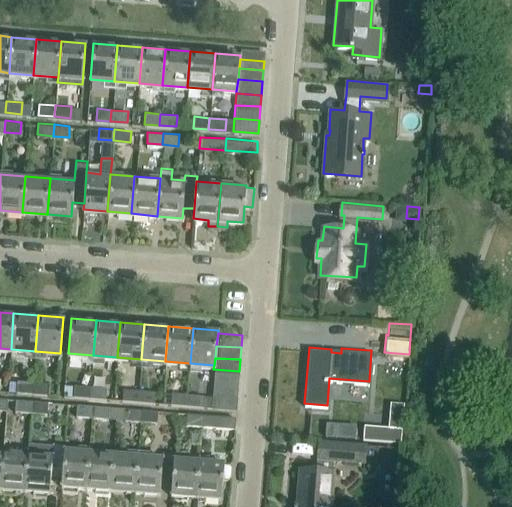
[(238,383),(239,371),(213,369),(212,382),(238,383)]
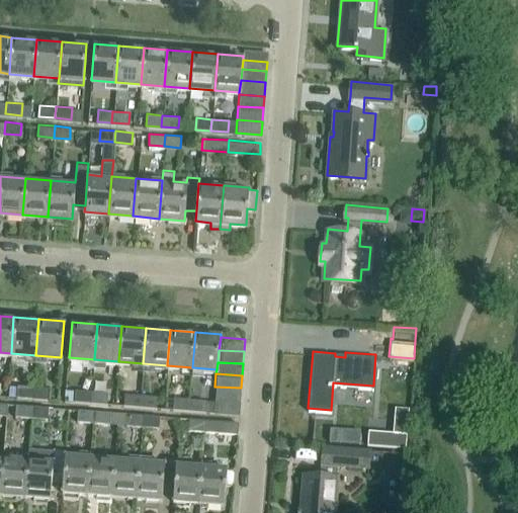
[(32,396),(33,385),(17,383),(16,395),(32,396)]
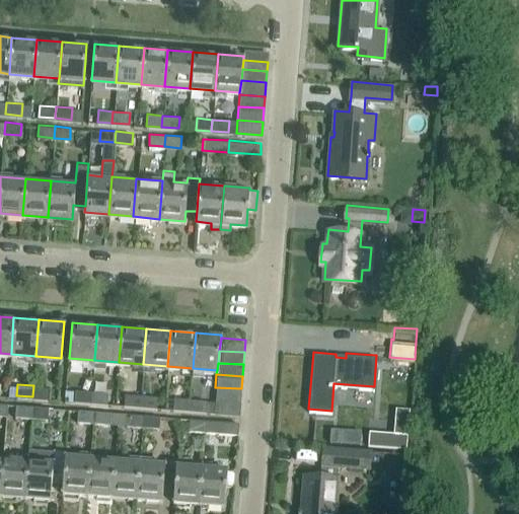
[(49,397),(50,386),(33,385),(32,396),(49,397)]
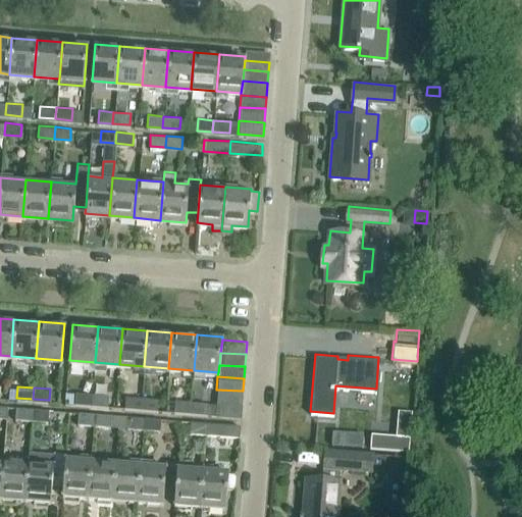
[(242,403),(243,391),(216,390),(216,401),(242,403)]
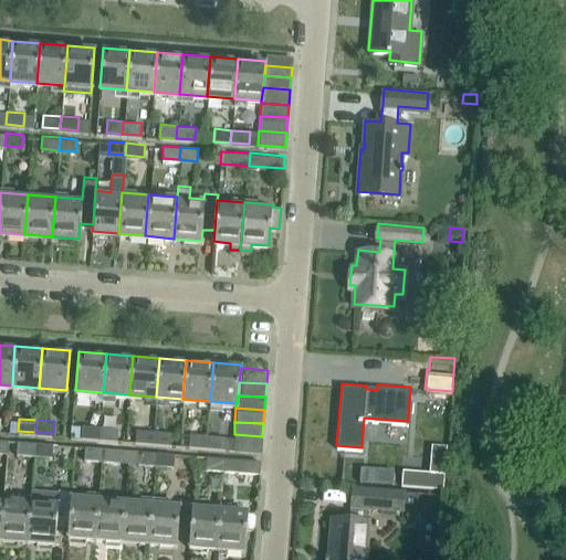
[(100,437),(101,425),(82,423),(82,435),(100,437)]
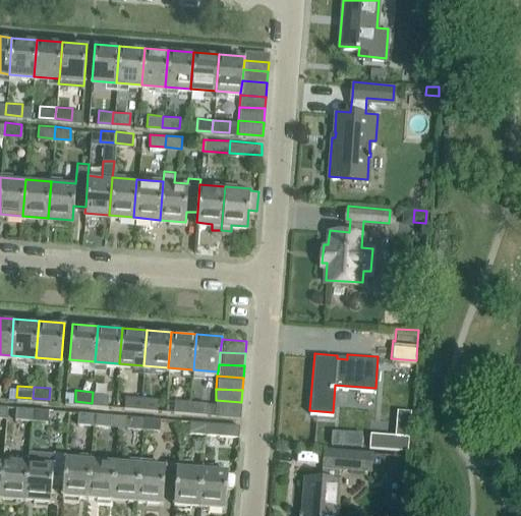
[(107,404),(108,393),(93,392),(92,403),(107,404)]
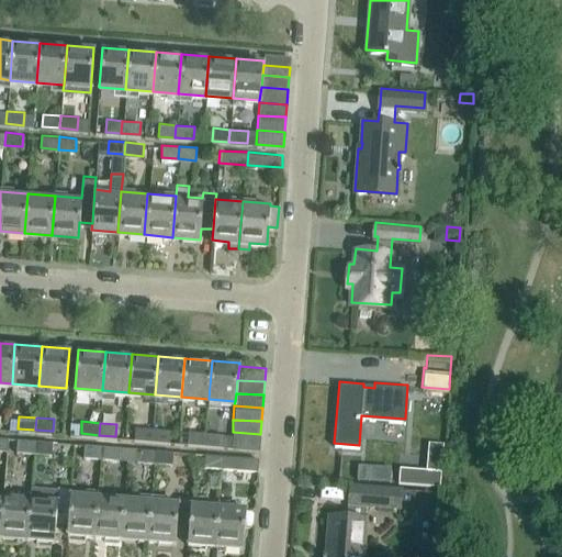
[(152,439),(152,426),(135,425),(134,437),(152,439)]
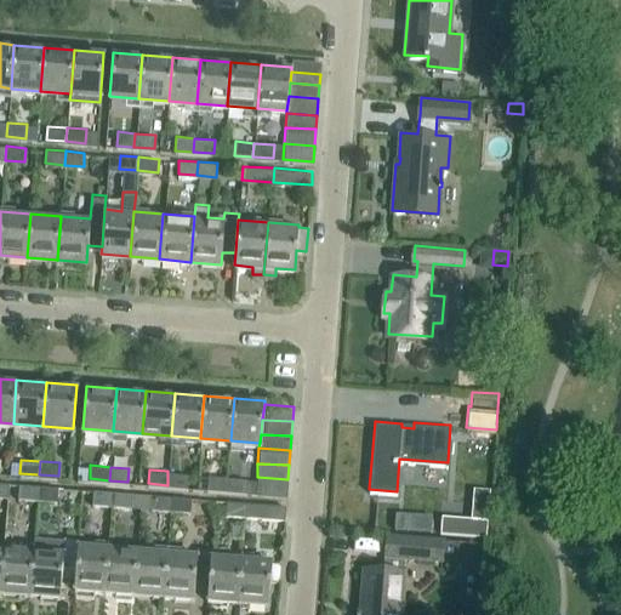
[(187,487),(188,473),(167,471),(167,485),(187,487)]
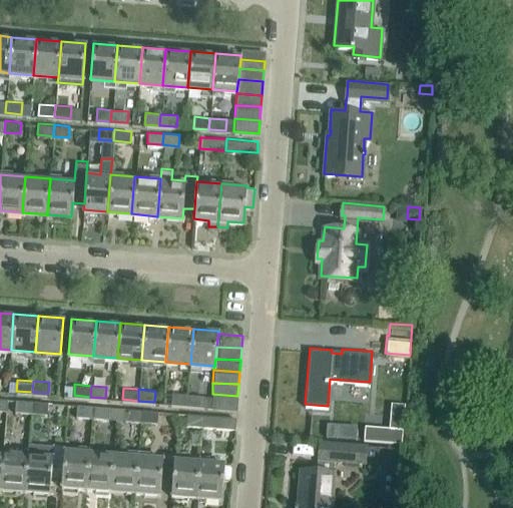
[(187,405),(188,393),(172,392),(171,403),(187,405)]
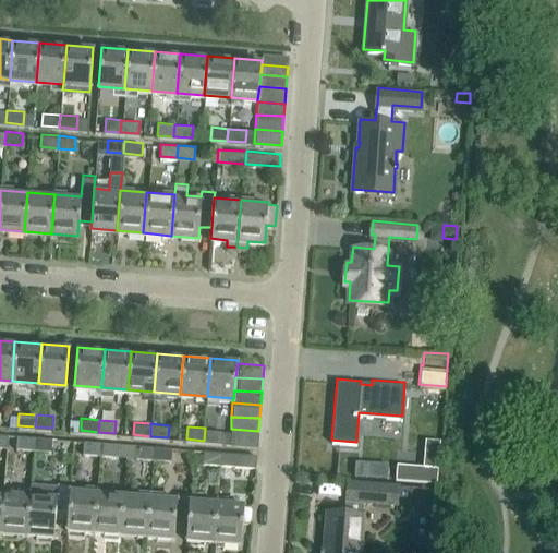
[(221,442),(222,430),(205,428),(204,441),(221,442)]
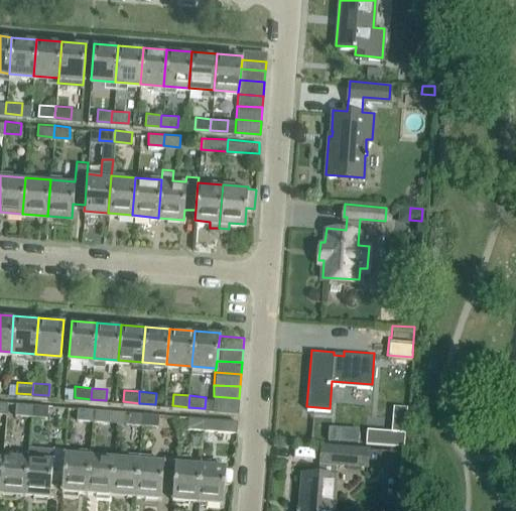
[(238,410),(239,398),(214,396),(213,408),(238,410)]
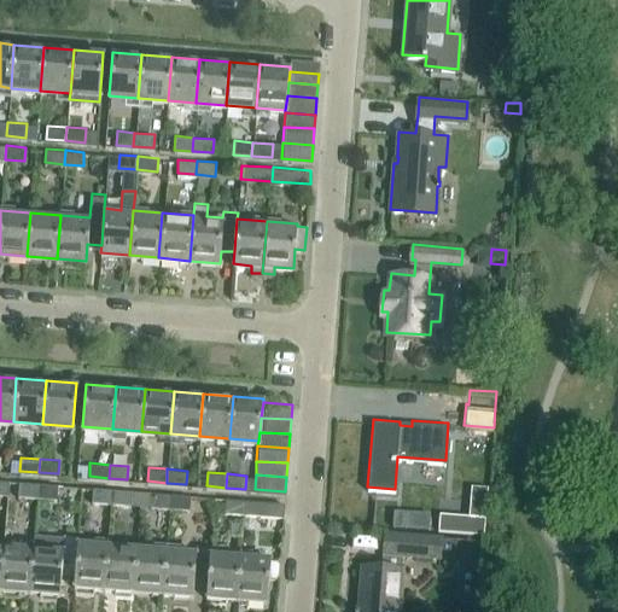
[(36,495),(38,482),(19,481),(18,494),(36,495)]
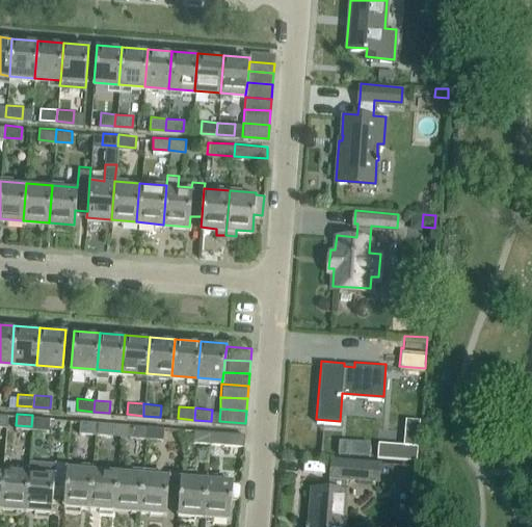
[(49,428),(49,416),(32,415),(31,426),(49,428)]
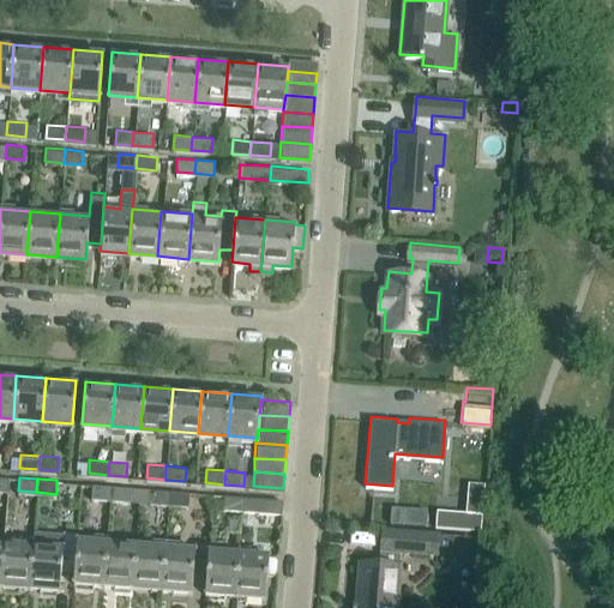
[(110,498),(110,485),(92,483),(91,497),(110,498)]
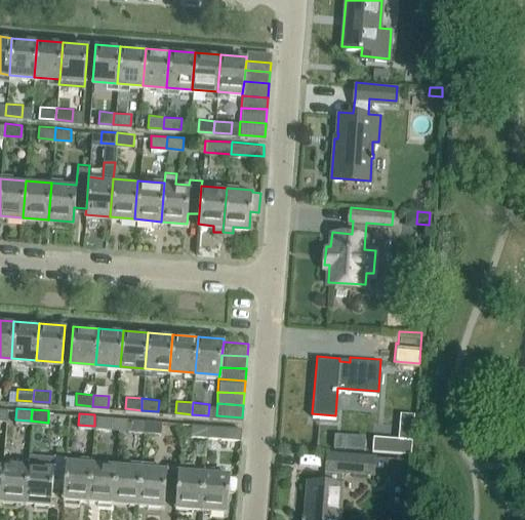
[(111,428),(112,415),(94,414),(94,426),(111,428)]
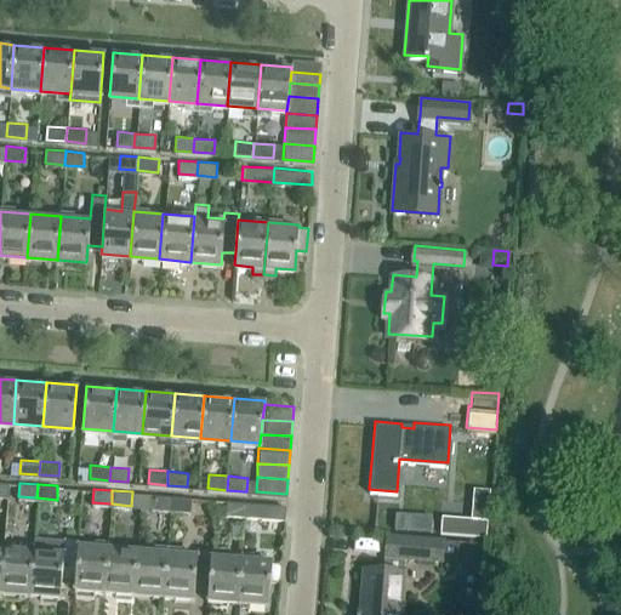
[(440,518),(439,535),(485,539),(490,491),(472,490),(469,520),(440,518)]
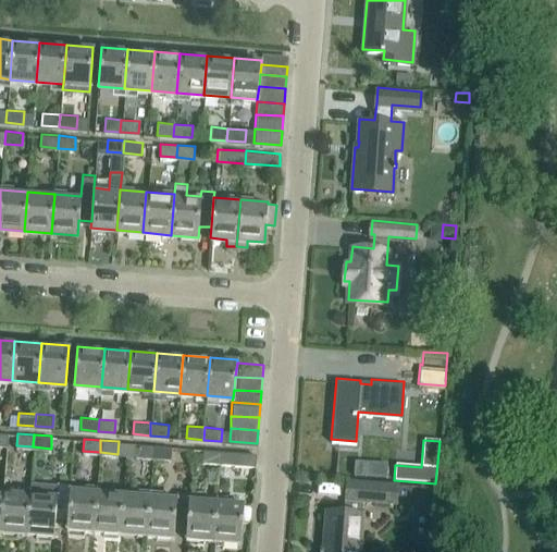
[(152,456),(153,444),(137,443),(136,455),(152,456)]
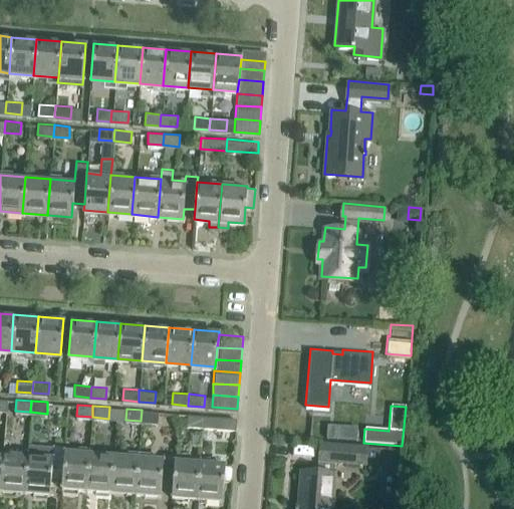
[(158,423),(158,412),(142,410),(141,421),(158,423)]
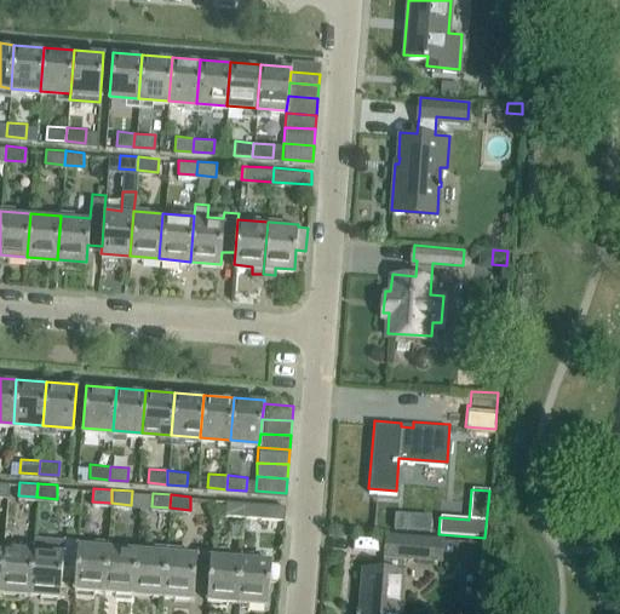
[(244,514),(245,500),(225,498),(225,511),(244,514)]
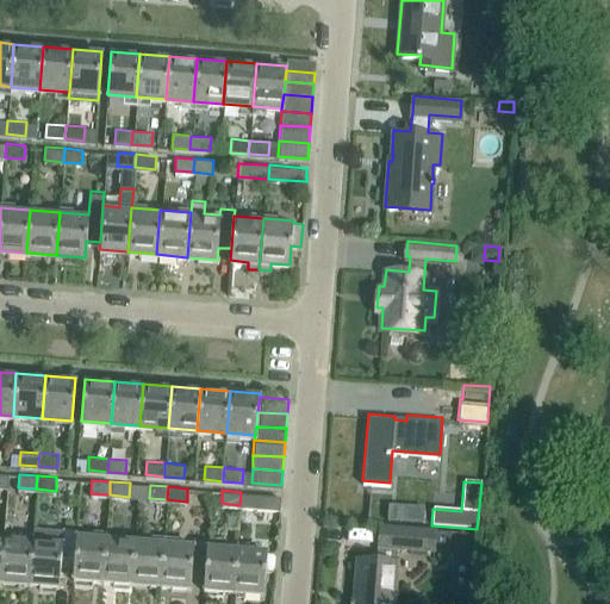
[(279,509),(280,494),(241,492),(240,505),(279,509)]
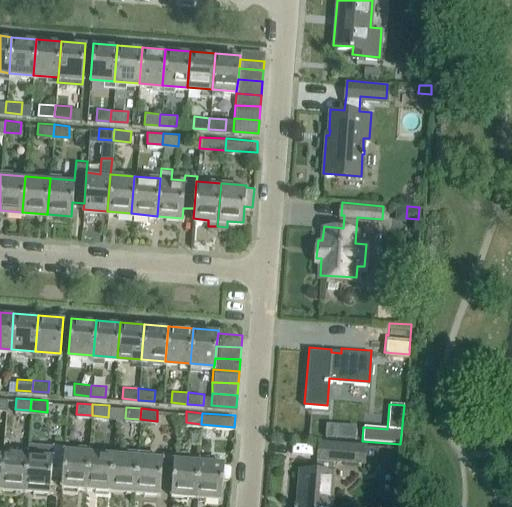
[(62,474),(63,447),(63,441),(28,438),(27,451),(24,488),(49,490),(51,473),(62,474)]
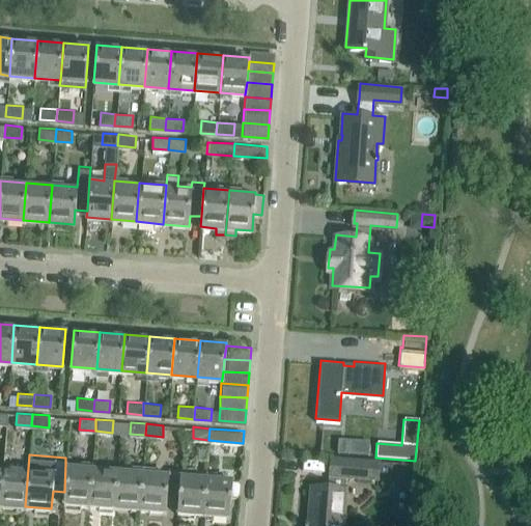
[(392,462),(380,461),(332,457),(330,473),(379,477),(379,474),(391,475),(392,462)]
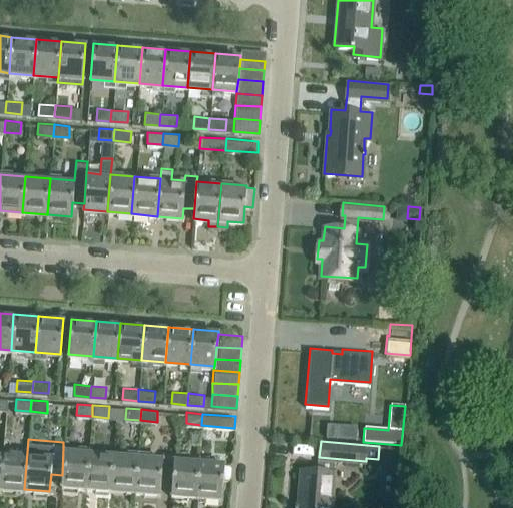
[(86,487),(89,451),(63,448),(62,475),(61,485),(86,487)]
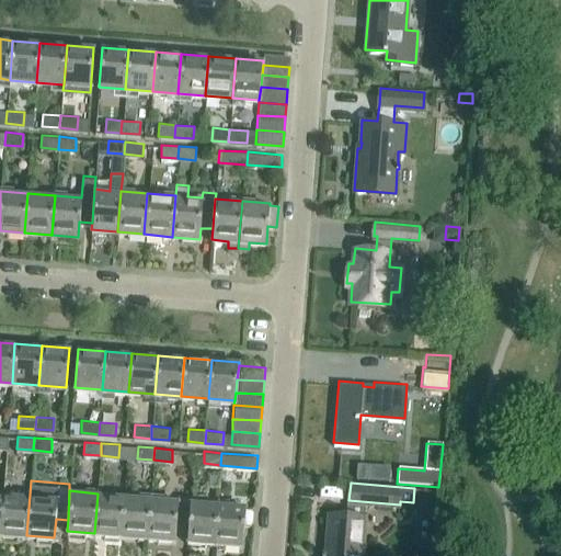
[(189,530),(191,500),(191,494),(179,492),(178,500),(150,498),(147,537),(175,540),(176,529),(189,530)]
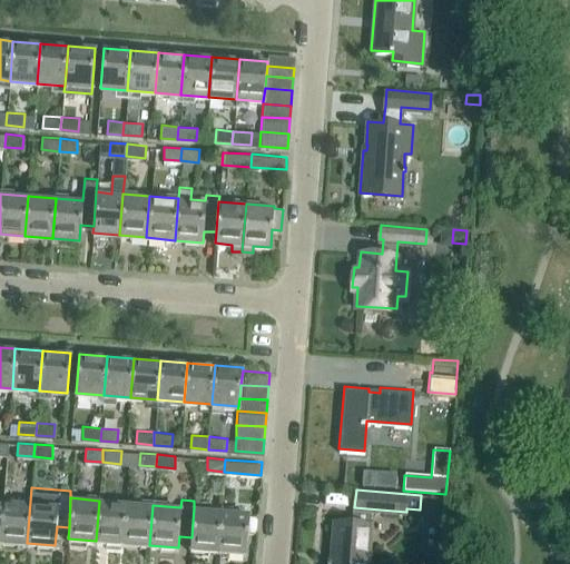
[(27,543),(30,502),(3,501),(0,541),(27,543)]
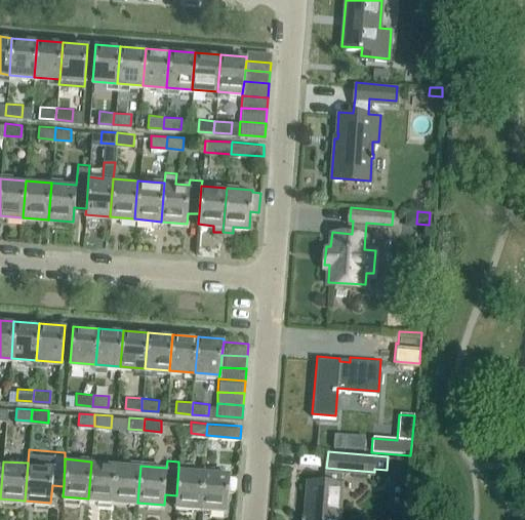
[(113,501),(116,464),(91,462),(88,498),(113,501)]
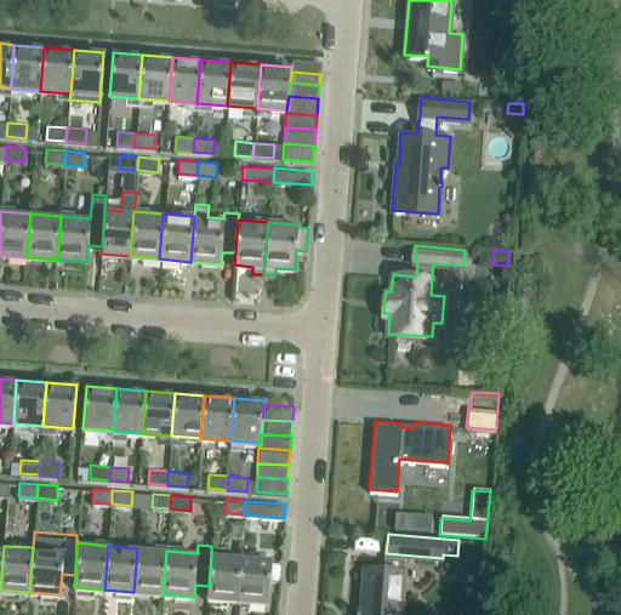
[(163,594),(166,551),(137,548),(134,592),(163,594)]
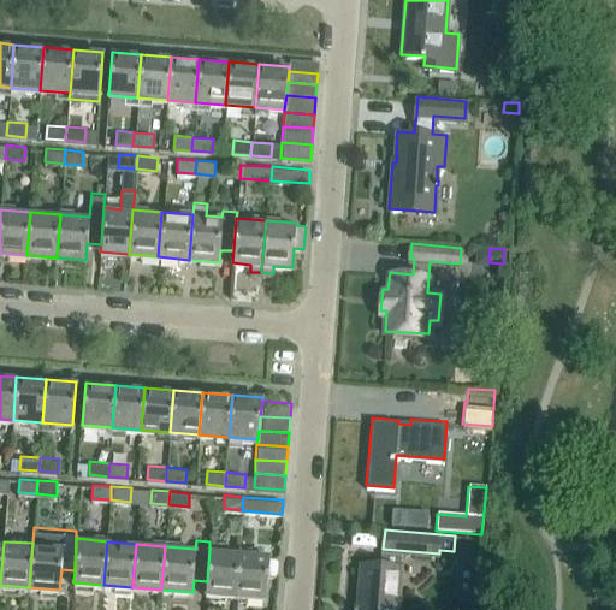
[(238,552),(235,596),(266,598),(270,555),(254,554),(254,546),(240,545),(238,552)]
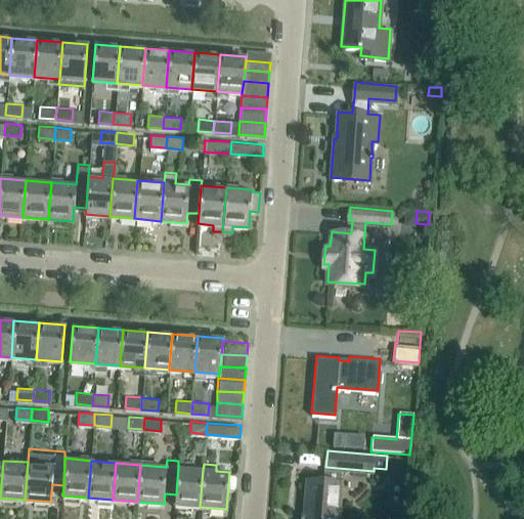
[(200,507),(203,470),(178,467),(176,494),(175,505),(200,507)]
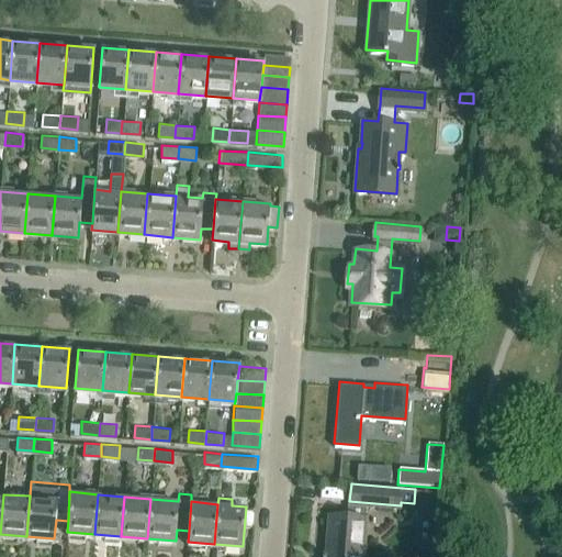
[(361,556),(366,516),(329,513),(327,544),(329,544),(328,553),(323,552),(323,556),(361,556)]
